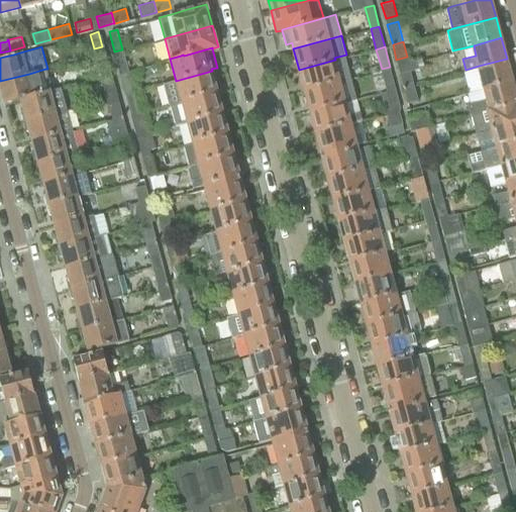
[(114,52),(120,72),(128,70),(122,49),(114,52)]
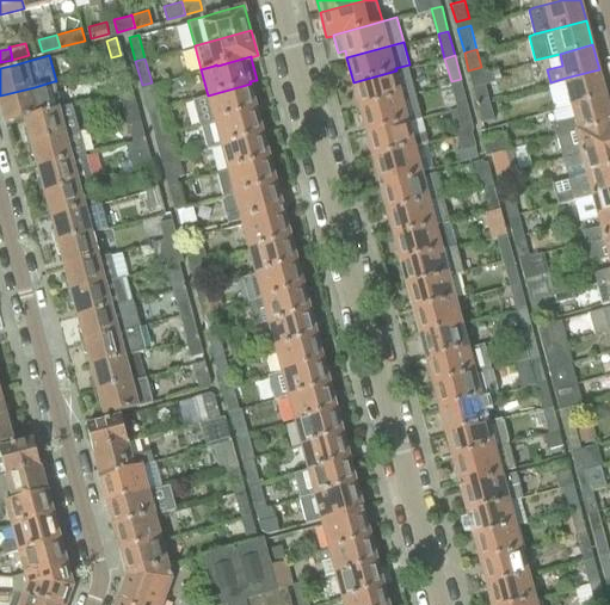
[(114,71),(119,91),(133,87),(127,67),(114,71)]
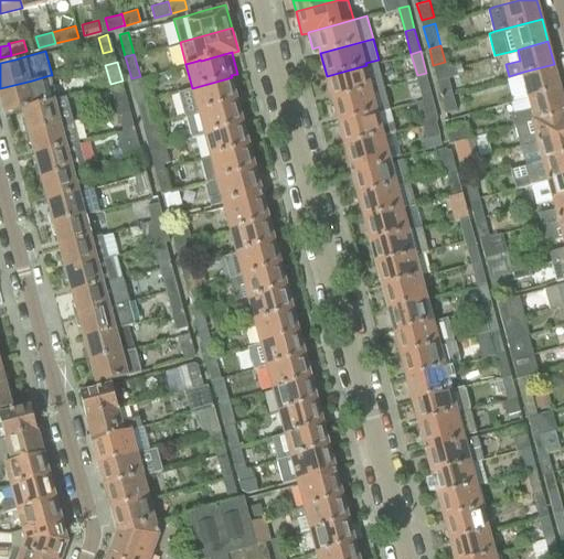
[(523,72),(529,95),(560,87),(554,64),(523,72)]
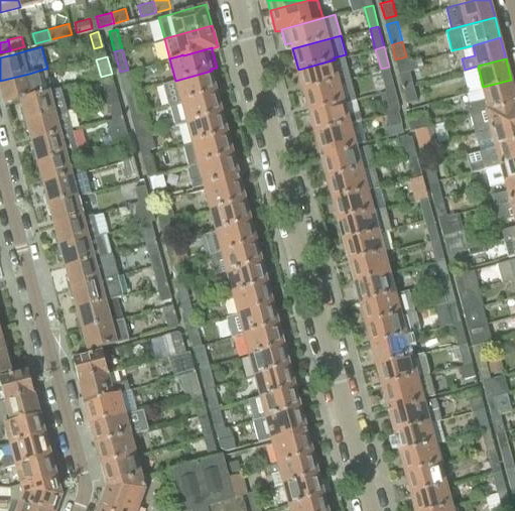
[(298,70),(303,90),(340,81),(335,59),(298,70)]
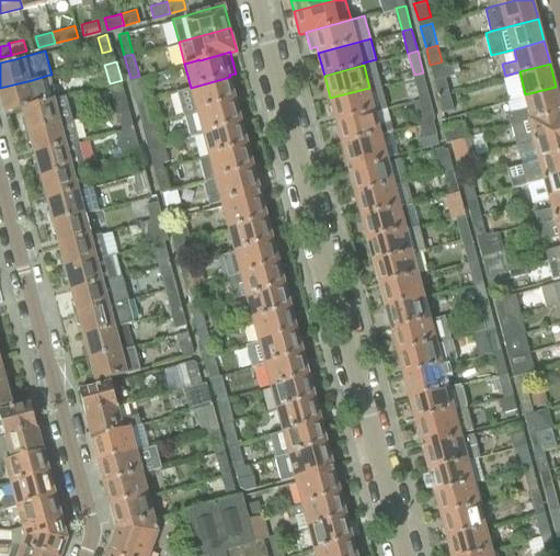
[(423,72),(414,75),(420,98),(430,95),(423,72)]
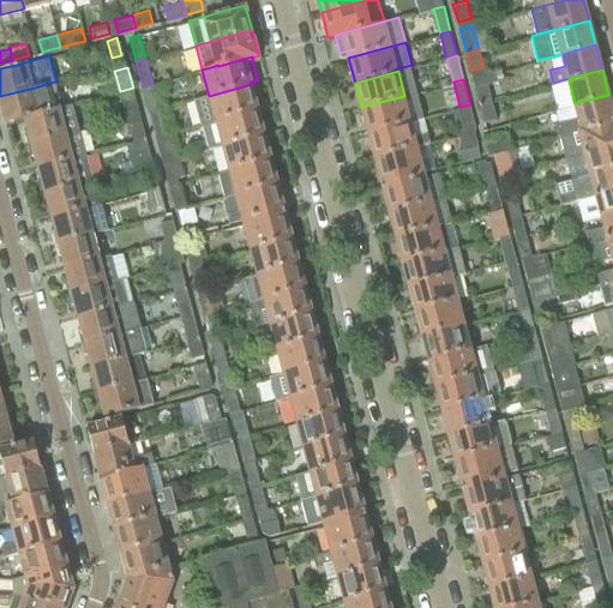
[(0,97),(6,121),(25,116),(42,112),(61,107),(54,82),(35,88),(0,96),(0,97)]
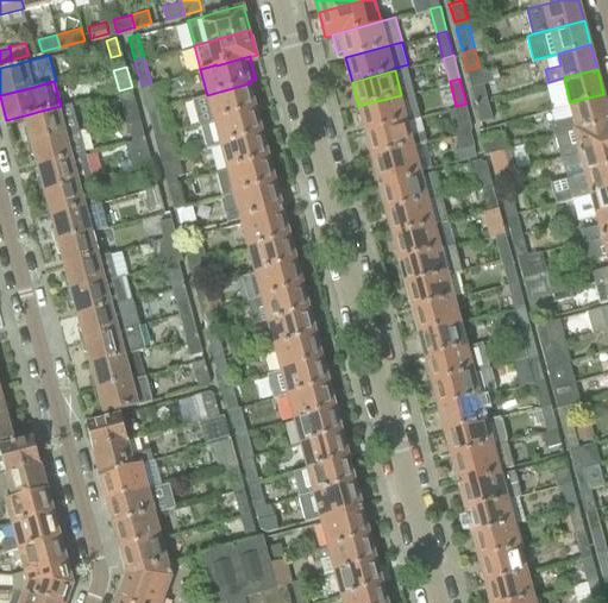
[(483,81),(471,85),(476,102),(488,99),(483,81)]
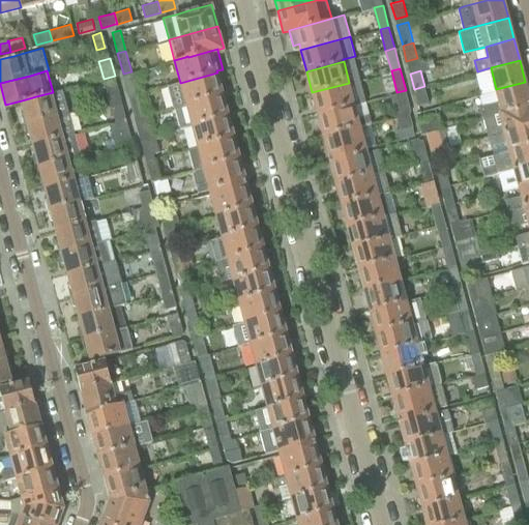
[(123,74),(128,96),(137,94),(131,71),(123,74)]
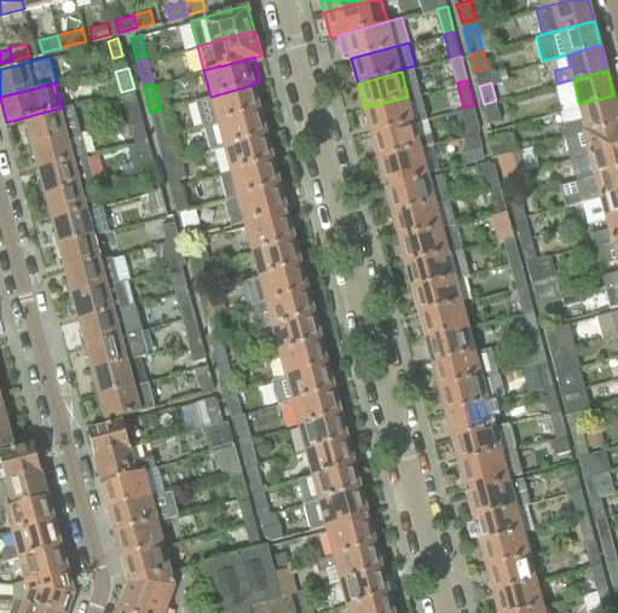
[(198,99),(204,125),(217,121),(260,110),(254,85),(211,97),(198,99)]
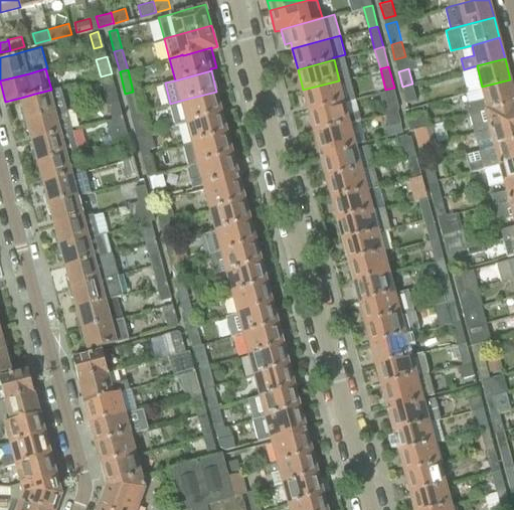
[(112,73),(101,76),(104,90),(106,96),(117,93),(115,87),(112,73)]
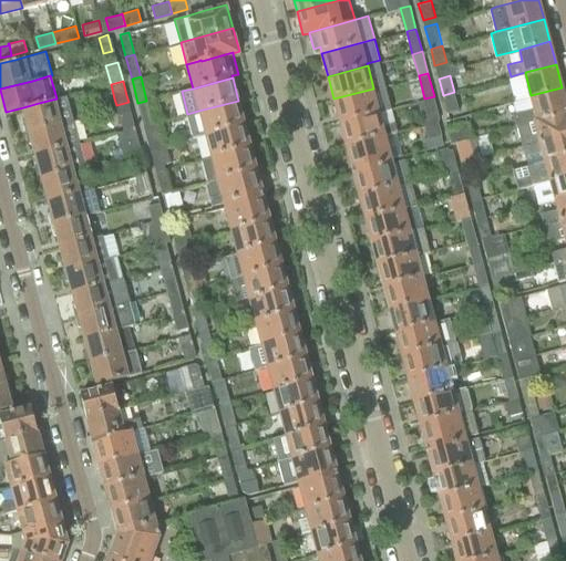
[(373,89),(333,99),(335,102),(340,122),(380,112),(391,108),(386,85),(373,89)]
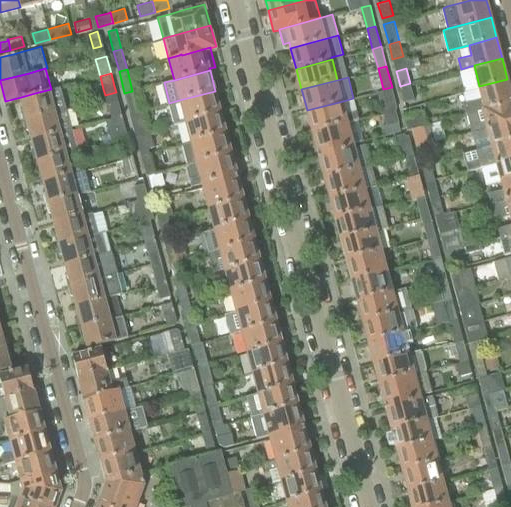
[(463,100),(467,112),(510,100),(510,92),(507,79),(479,86),(481,95),(463,100)]
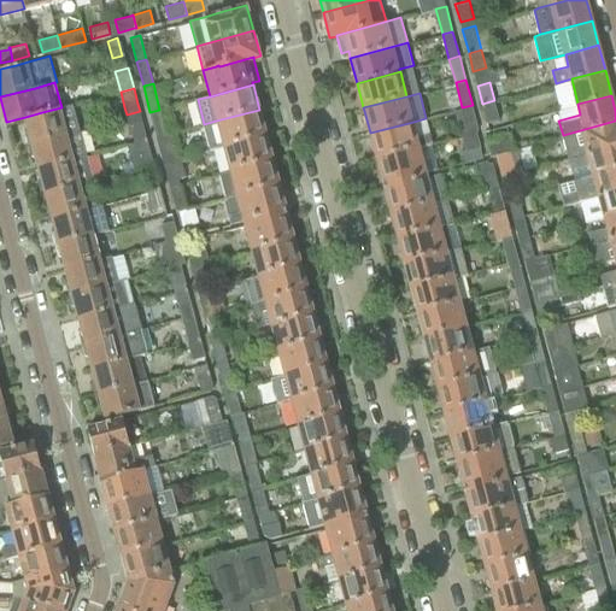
[(494,100),(482,104),(486,119),(498,116),(494,100)]
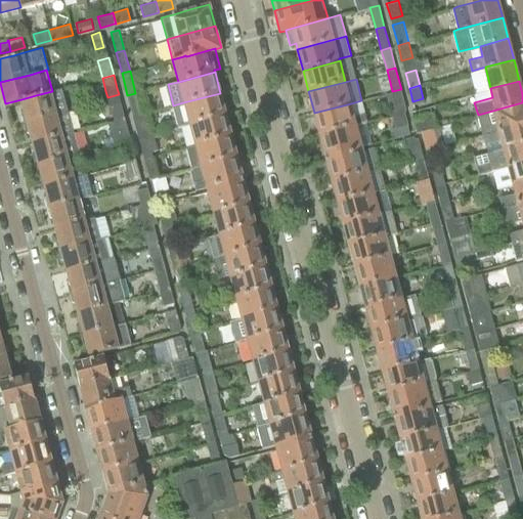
[(22,111),(25,121),(68,110),(61,88),(52,91),(36,95),(22,99),(24,109),(22,111)]
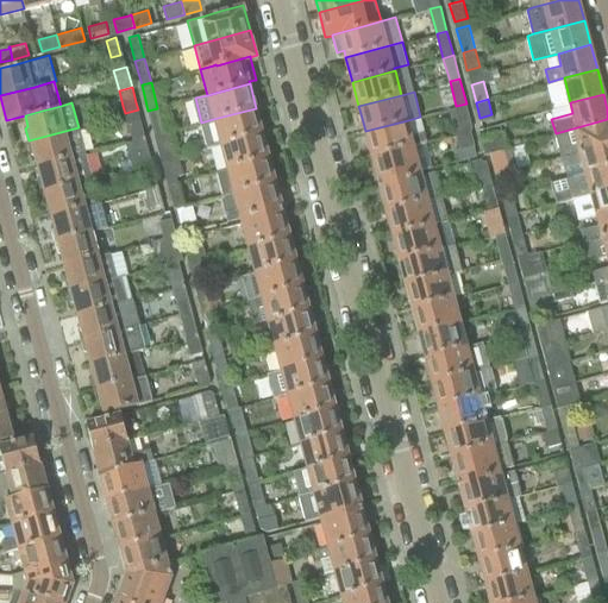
[(467,104),(456,106),(462,127),(471,124),(467,104)]
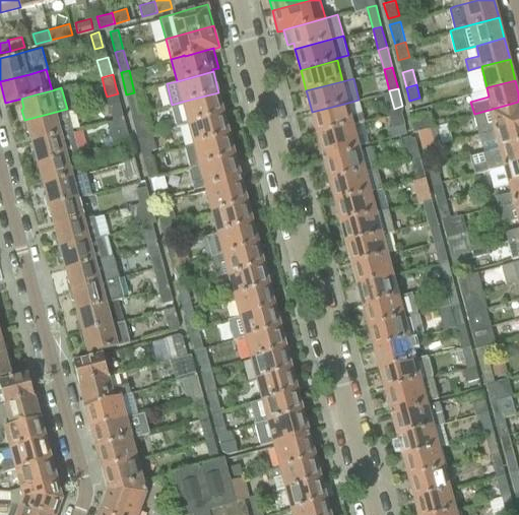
[(126,94),(132,115),(140,113),(134,92),(126,94)]
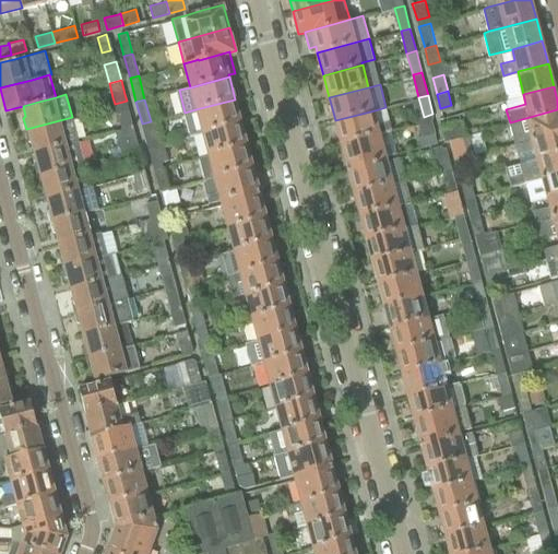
[(191,136),(202,132),(241,121),(235,99),(196,109),(185,113),(191,136)]
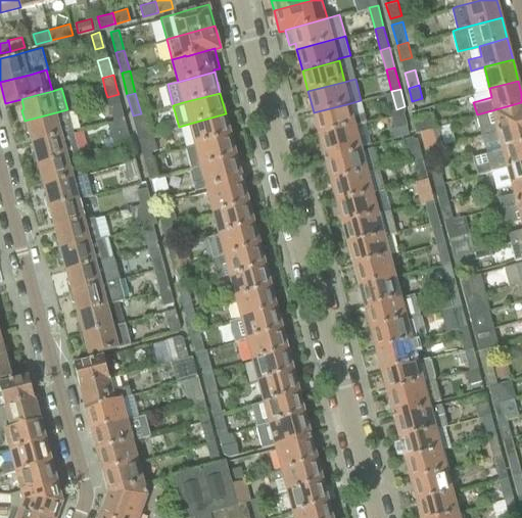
[(119,102),(110,104),(113,120),(123,116),(119,102)]
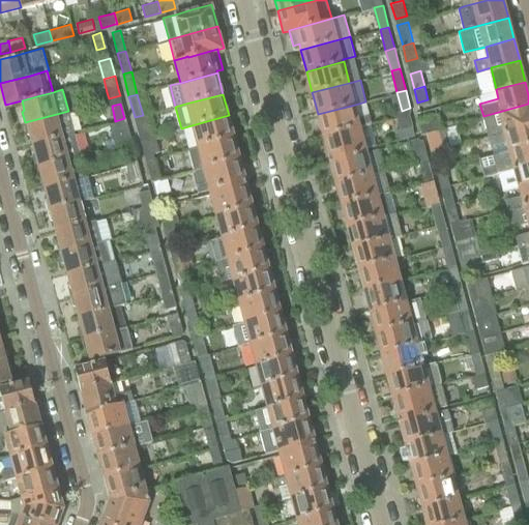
[(486,126),(488,135),(528,123),(528,104),(483,116),(486,126)]
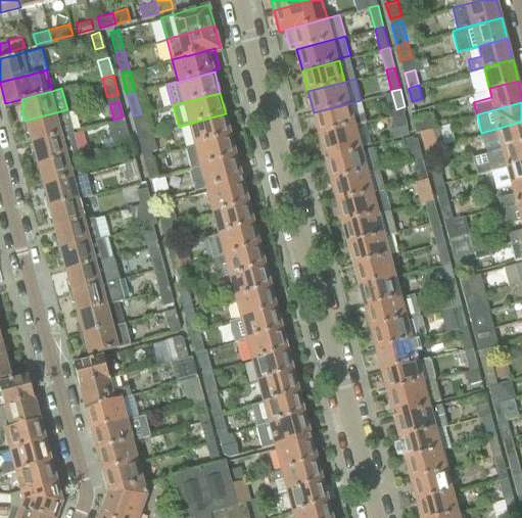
[(350,103),(314,112),(319,133),(356,123),(367,121),(364,111),(353,114),(350,103)]
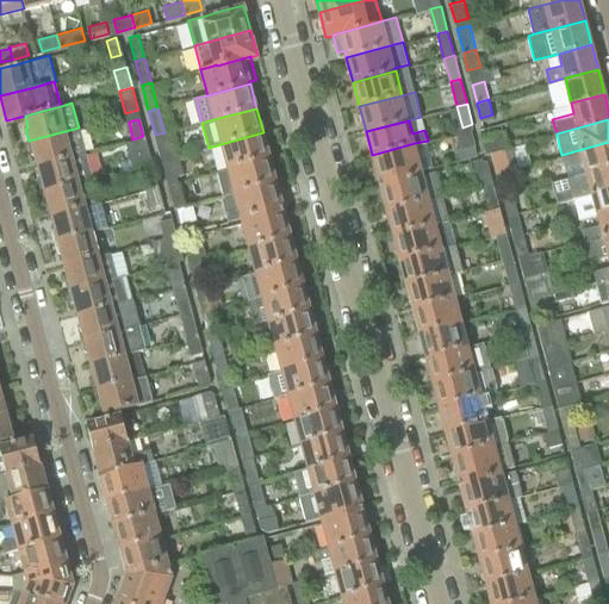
[(35,151),(38,164),(85,153),(79,128),(29,141),(31,150),(35,151)]
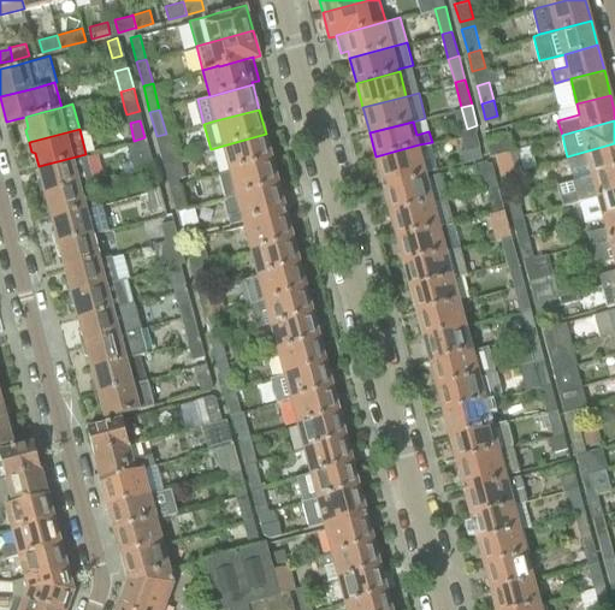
[(509,130),(485,136),(490,154),(496,153),(502,152),(506,150),(515,148),(509,130)]
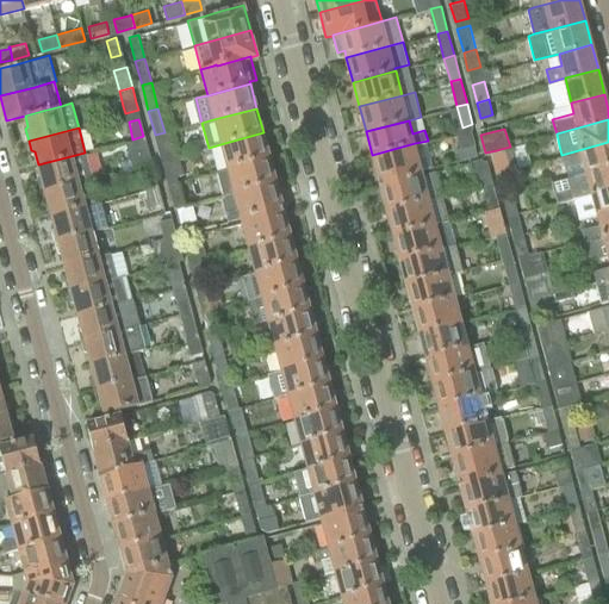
[(155,135),(161,160),(175,156),(169,131),(165,134),(165,132),(155,135)]
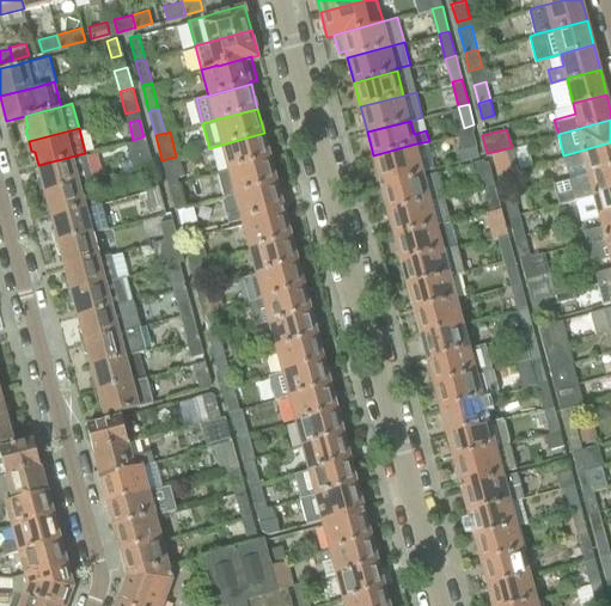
[(221,145),(227,169),(270,158),(264,133),(221,145)]
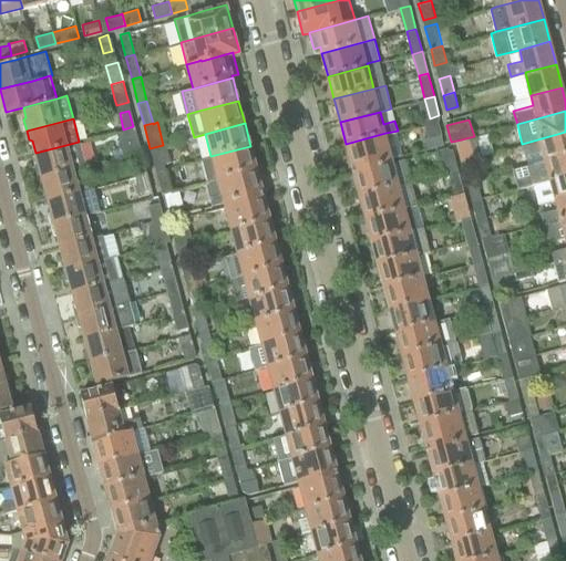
[(440,124),(425,127),(428,137),(442,133),(442,131),(440,124)]
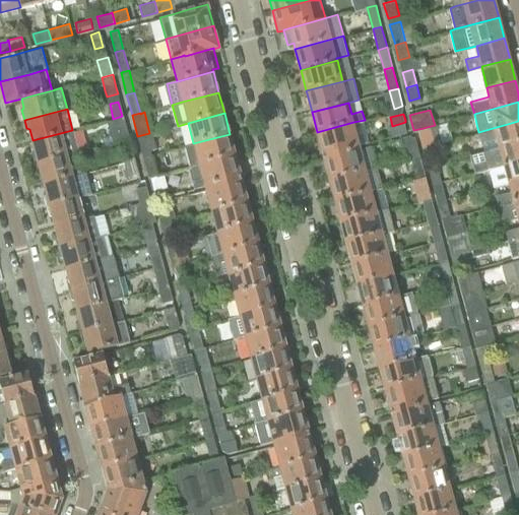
[(111,134),(104,136),(106,143),(129,136),(124,117),(123,118),(122,116),(113,119),(107,120),(111,134)]
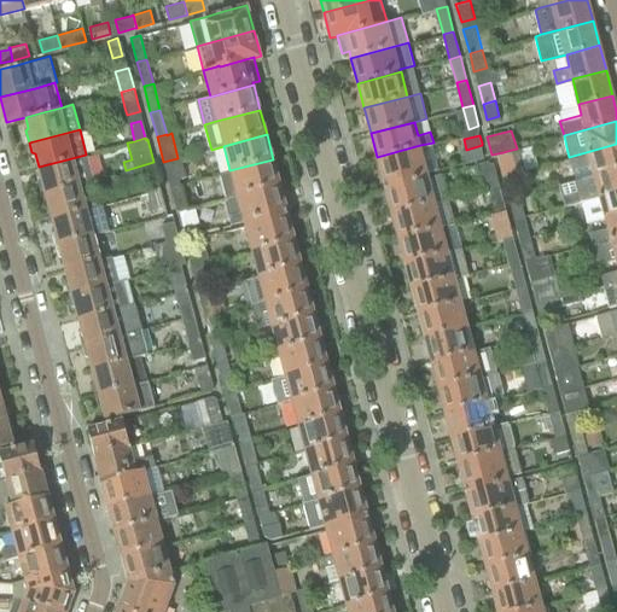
[(616,144),(569,157),(575,179),(616,167),(616,144)]
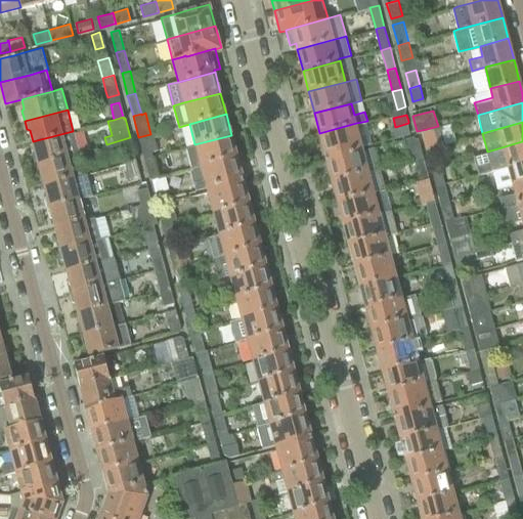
[(319,134),(325,155),(340,150),(341,155),(361,149),(361,147),(362,147),(356,124),(319,134)]
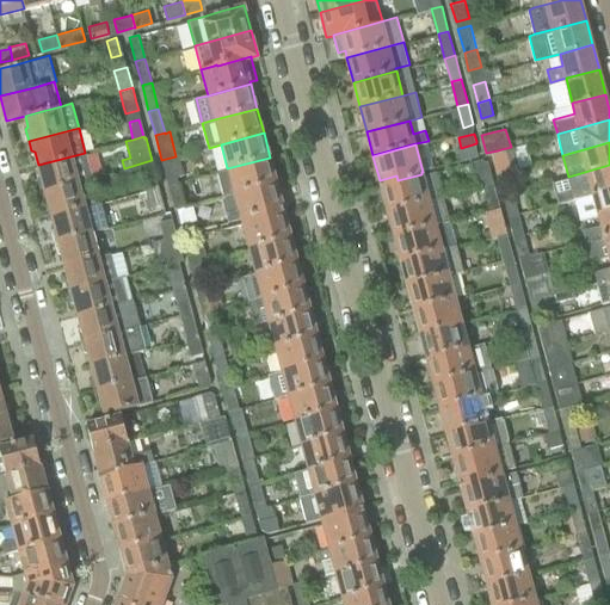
[(498,150),(492,152),(497,173),(507,170),(501,149),(498,150)]
